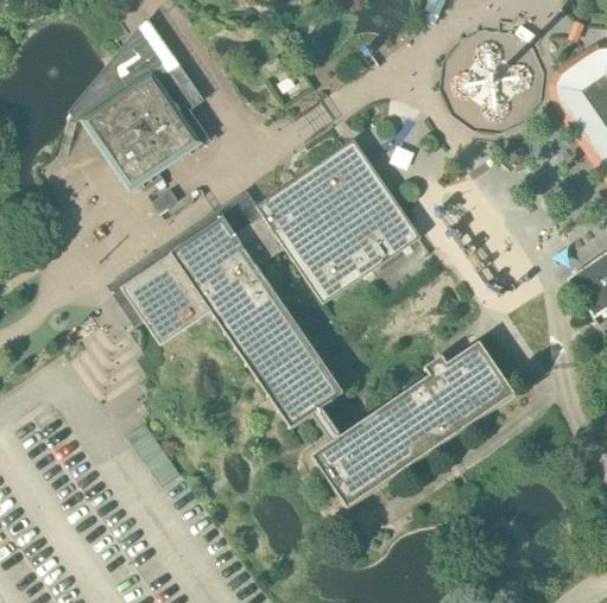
[(126,89),(81,120),(83,122),(106,157),(131,192),(143,185),(151,179),(177,162),(203,144),(153,70),(126,89)]
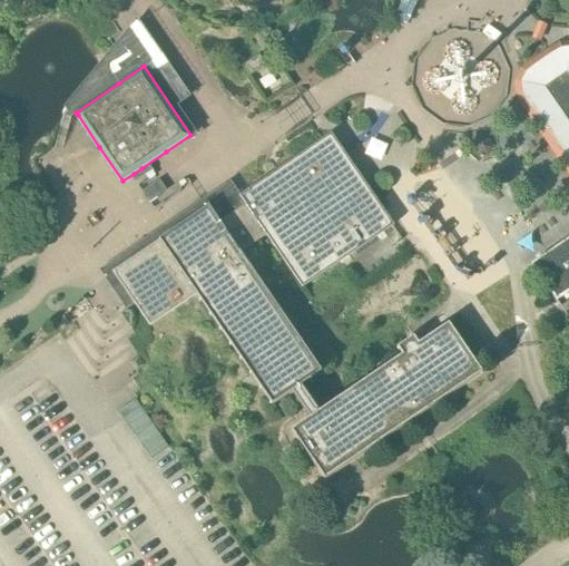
[(568,235),(532,261),(558,296),(568,289),(568,66),(542,83),(568,120),(568,235)]
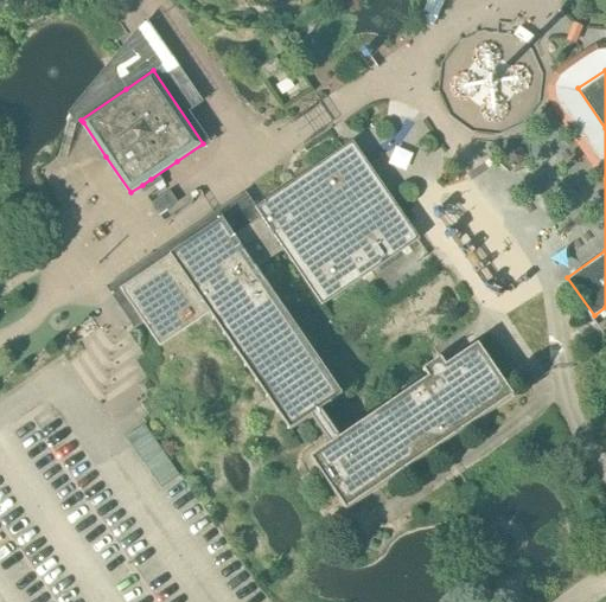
[(257,205),(256,205),(262,215),(285,247),(324,303),(421,236),(355,139),(257,205)]
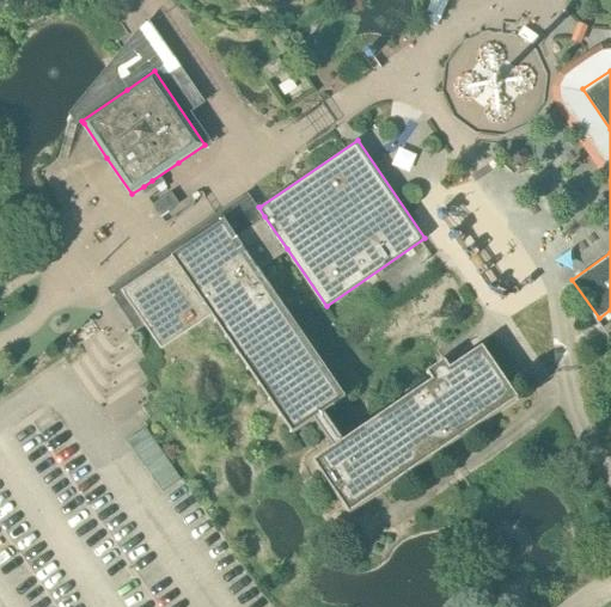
[(160,212),(178,198),(170,186),(152,200),(160,212)]
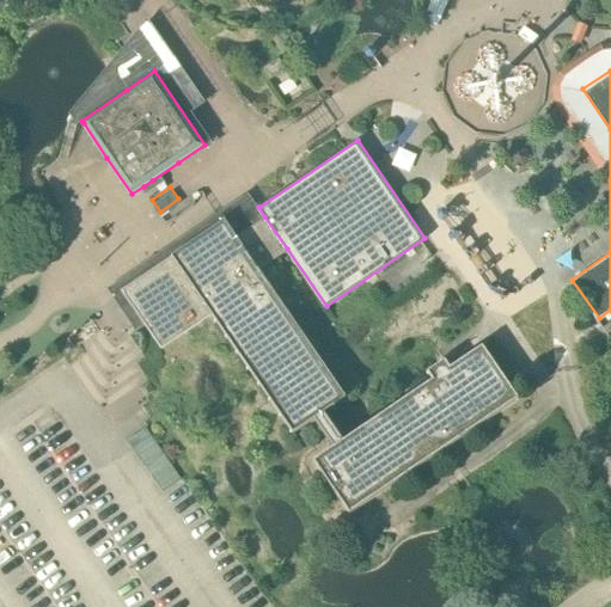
[(249,190),(109,286),(138,329),(146,323),(163,348),(213,313),(294,431),(315,417),(335,446),(315,459),(350,512),(519,396),(483,343),(451,366),(446,359),(428,371),(434,378),(344,437),(325,410),(347,396),(260,268),(287,249),(264,216),(258,207),(260,207),(249,190)]
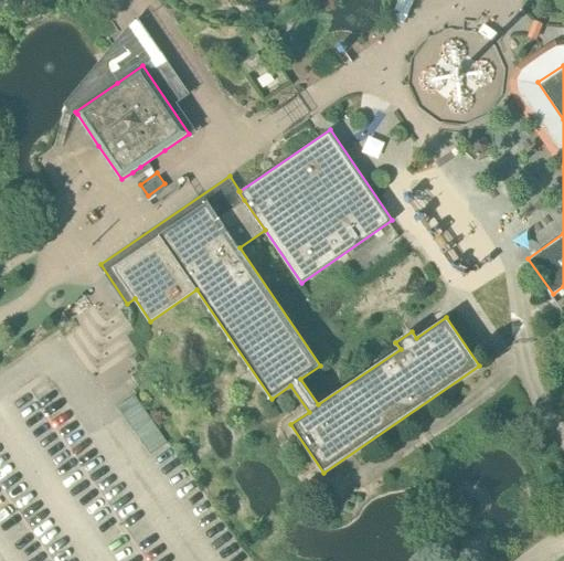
[(136,394),(119,405),(151,451),(168,438),(136,394)]
